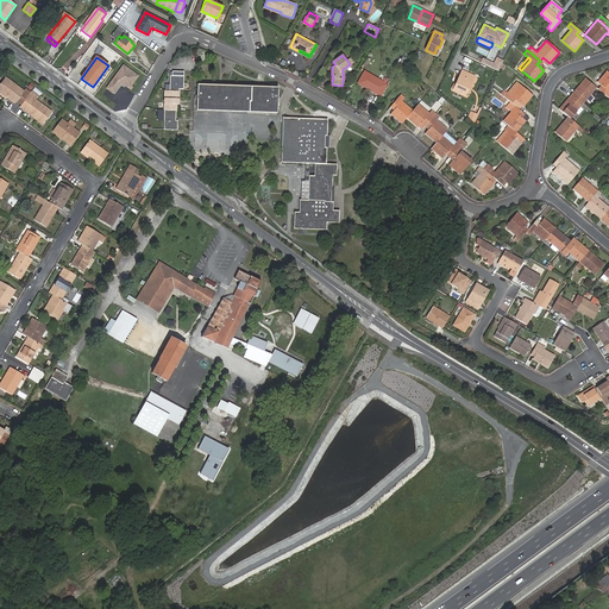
[(495,64),(493,68),(498,71),(503,61),(497,58),(495,64)]
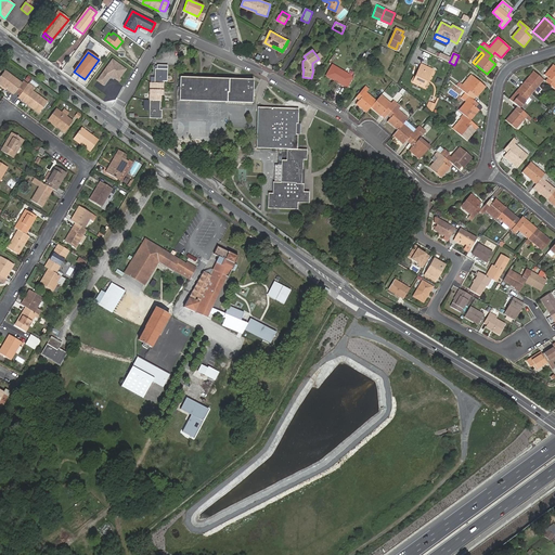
[(126,69),(112,60),(98,81),(103,85),(108,77),(113,77),(117,80),(126,69)]
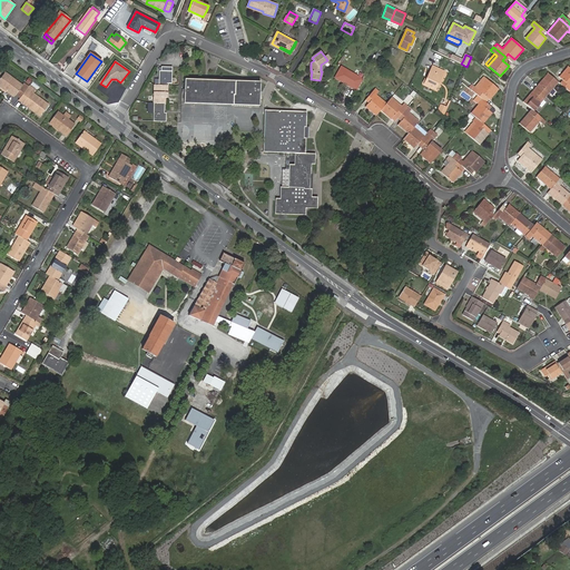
[(562,86),(569,91),(569,68),(568,66),(559,77),(566,82),(562,86)]
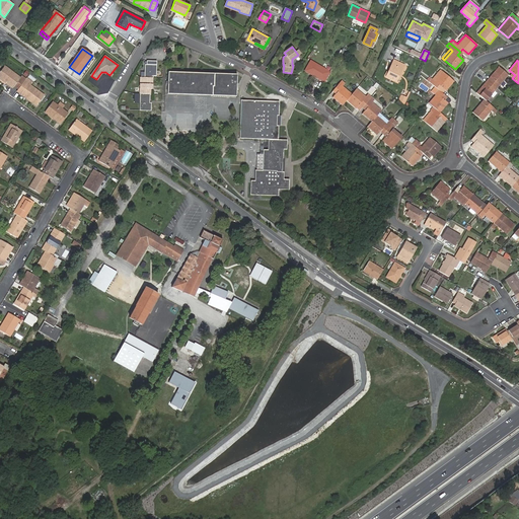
[(156,61),(147,61),(147,65),(145,65),(144,77),(141,77),(139,109),(151,110),(151,102),(149,102),(150,85),(151,85),(152,78),(153,76),(155,76),(156,61)]
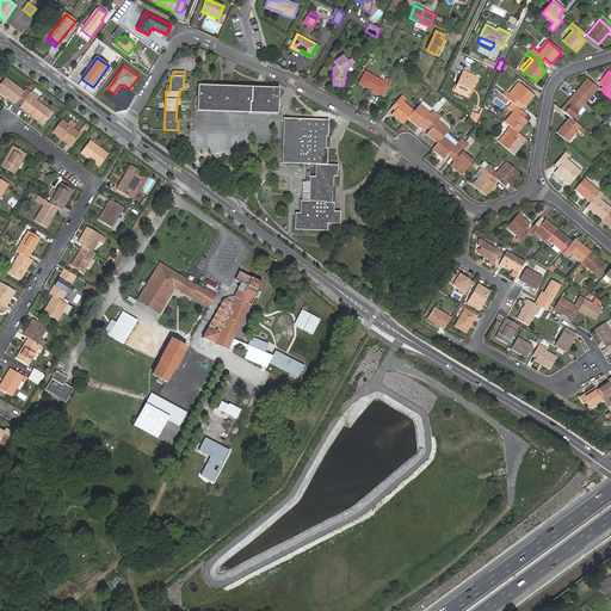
[(372,90),(383,94),(389,85),(366,72),(359,84),(371,91),(372,90)]
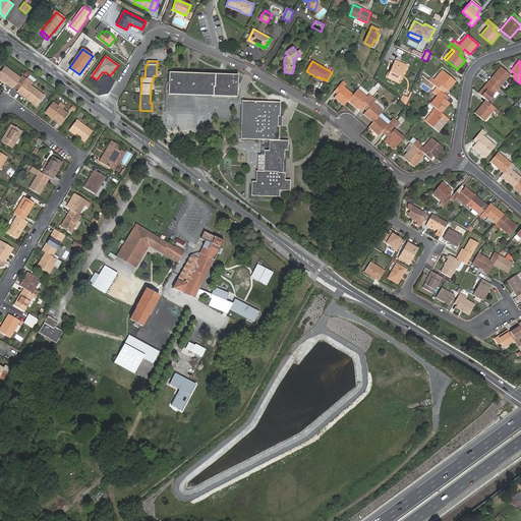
[(404,68),(394,64),(388,77),(398,81),(404,68)]
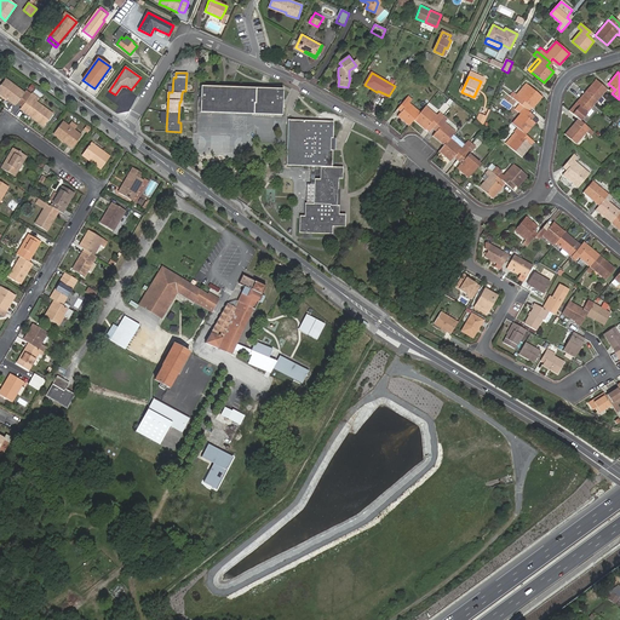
[(9,97),(7,99),(15,105),(16,103),(21,107),(28,97),(30,93),(26,90),(24,92),(5,79),(0,85),(0,93),(1,92),(9,97)]
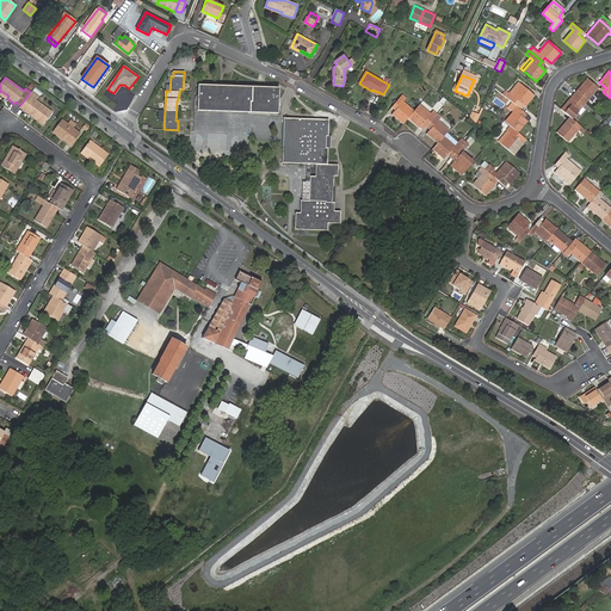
[(598,88),(587,79),(574,94),(585,103),(598,88)]
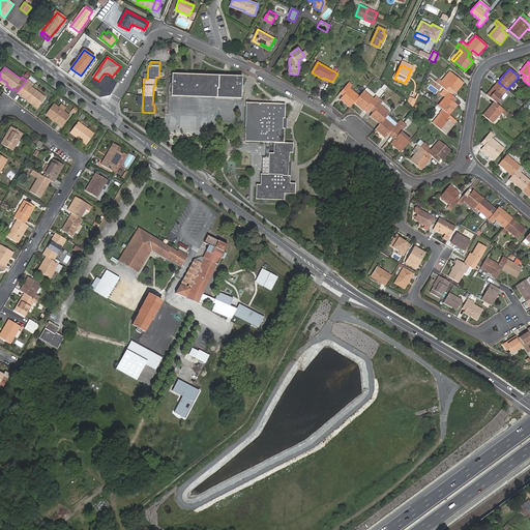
[(190,74),(172,74),(171,95),(240,98),(241,89),(241,85),(241,76),(225,76),(224,76),(222,76),(193,74),(190,74)]
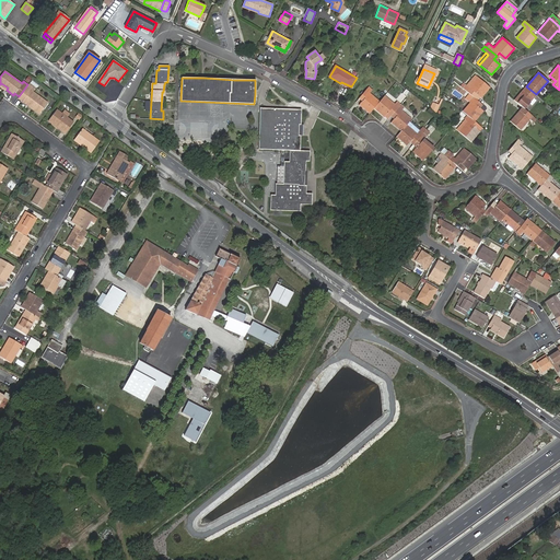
[(464,83),(461,86),(470,95),(474,92),(480,97),(489,88),(477,78),(468,88),(464,83)]
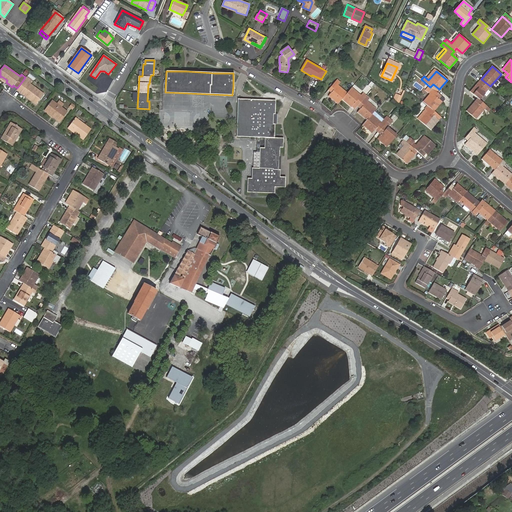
[(31,80),(26,77),(25,77),(23,80),(17,88),(16,90),(27,98),(28,95),(34,100),(32,102),(35,104),(43,94),(29,83),(31,80)]
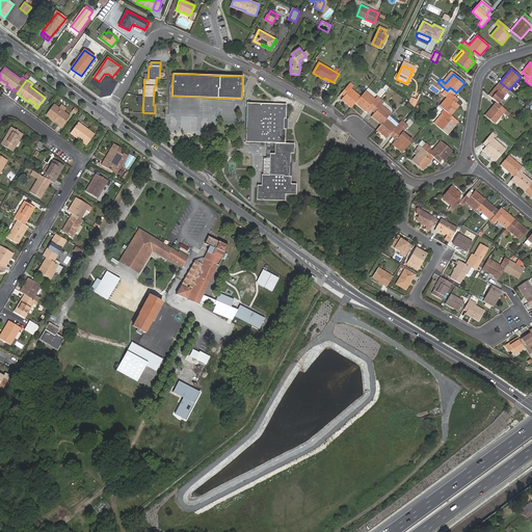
[(509,89),(500,82),(488,96),(496,102),(498,103),(509,89)]
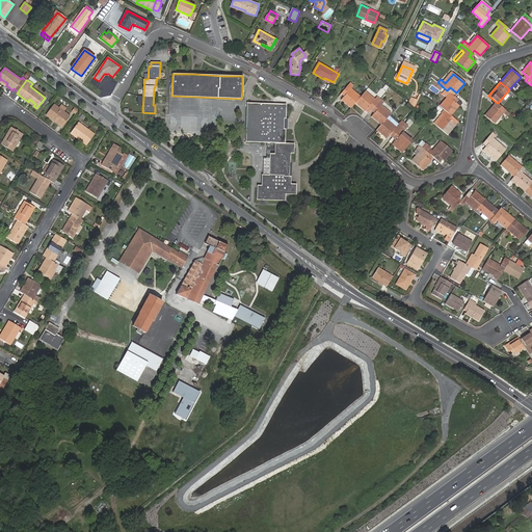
[(342,100),(351,108),(355,103),(361,97),(351,88),(354,86),(350,83),(343,91),(346,94),(342,100)]
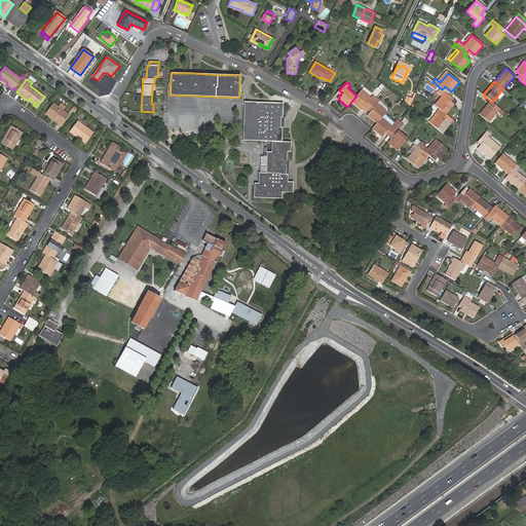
[(443,95),(435,105),(439,108),(446,114),(454,105),(448,100),(450,97),(442,89),(440,92),(443,95)]
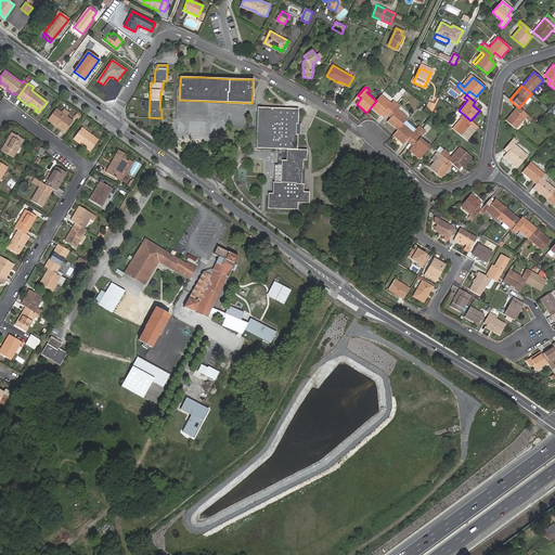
[(390,113),(397,104),(394,101),(391,104),(381,95),(376,101),(371,107),(381,116),(387,110),(390,113)]
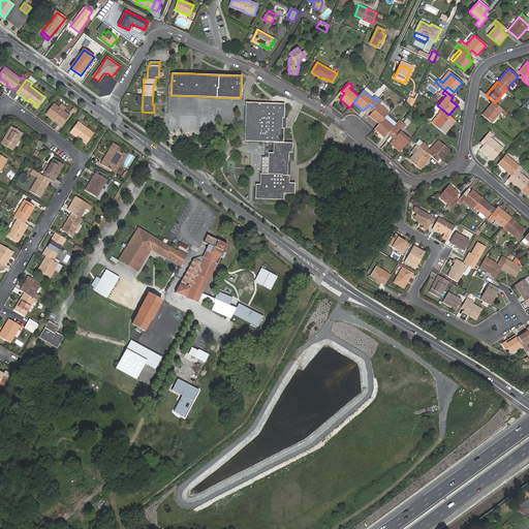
[(417,94),(411,91),(406,102),(412,106),(417,94)]
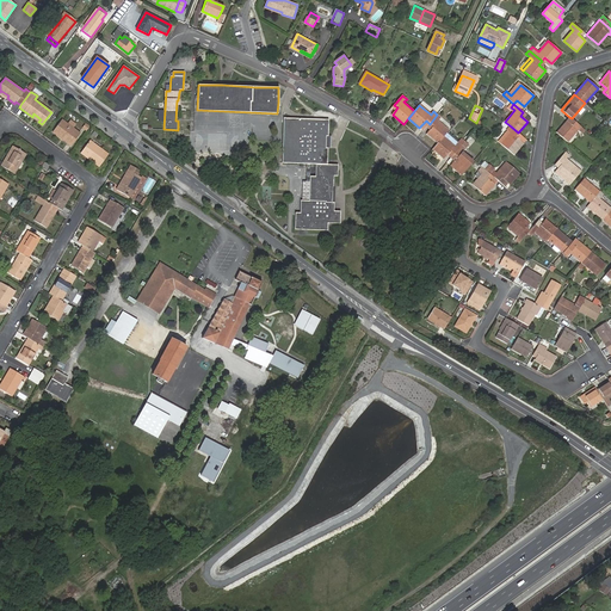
[(446,133),(449,130),(438,121),(440,117),(437,115),(430,124),(432,127),(427,134),(438,143),(444,136),(446,133)]
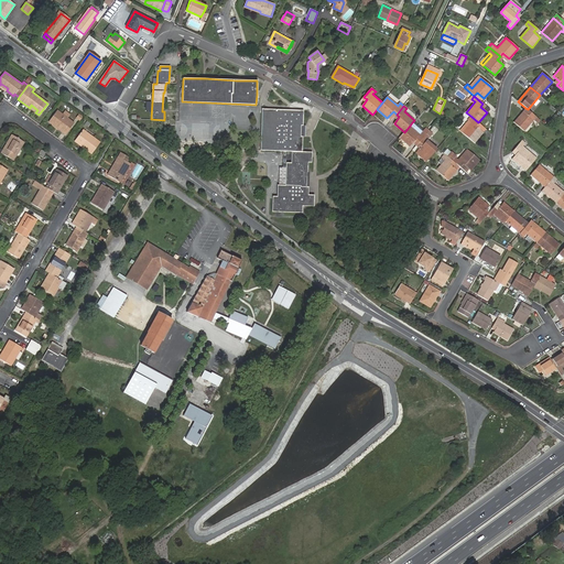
[(525,108),(513,122),(523,131),(533,119),(535,117),(528,109),(525,108)]
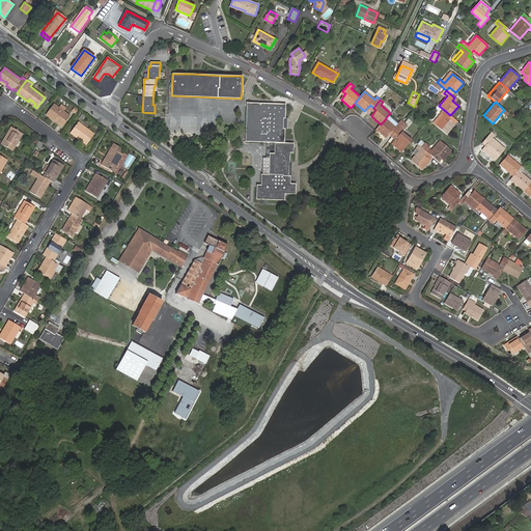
[(274,142),(284,143),(284,139),(285,129),(284,129),(284,122),(284,118),(285,118),(285,105),(258,103),(247,103),(246,130),(246,141),(274,142)]
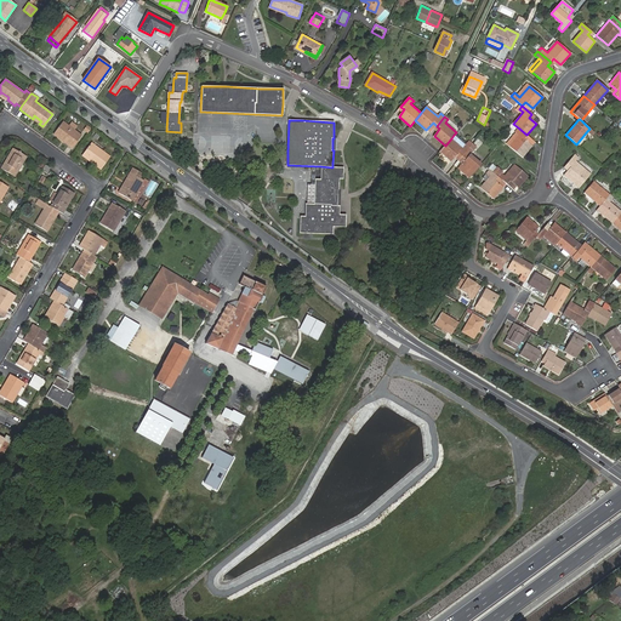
[(66,138),(63,142),(72,147),(80,135),(63,121),(53,134),(57,137),(60,135),(66,138)]
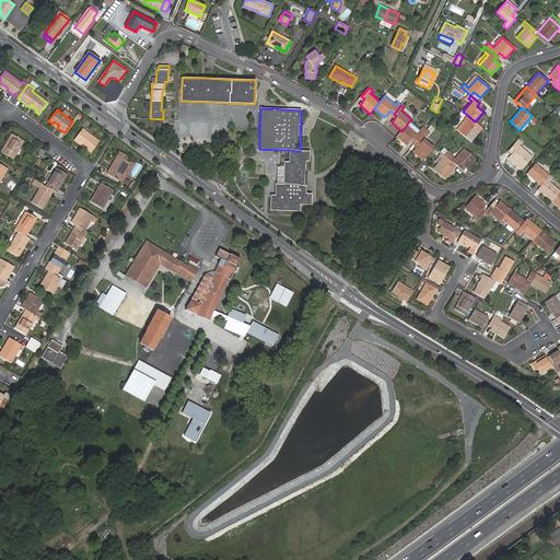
[(458,131),(471,142),(479,131),(474,126),(476,123),(475,121),(467,115),(464,118),(467,121),(458,131)]
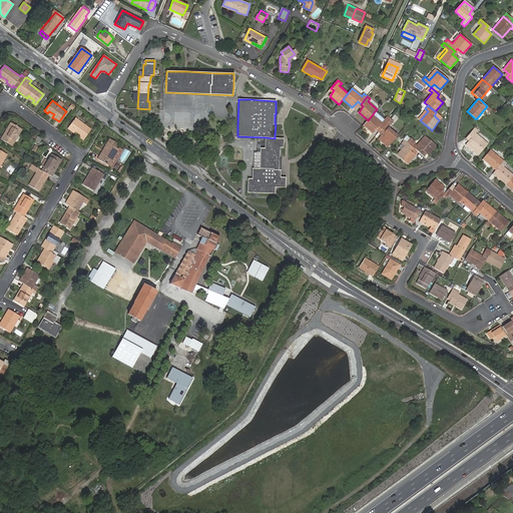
[(373,114),(382,122),(385,119),(375,111),(373,114)]
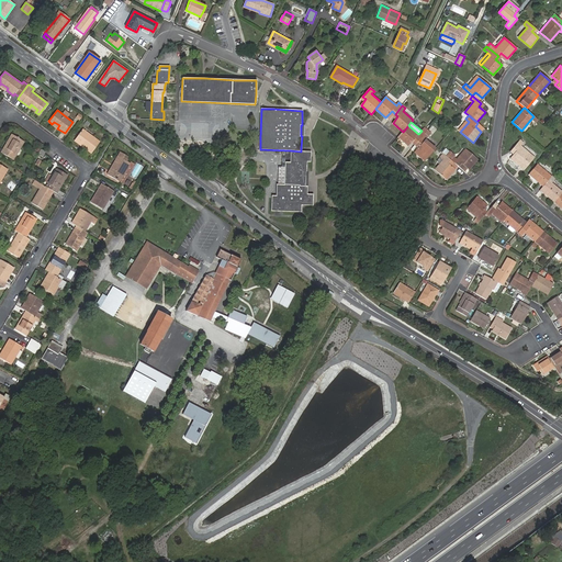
[(403,132),(398,137),(397,137),(408,146),(414,139),(417,143),(428,130),(425,127),(422,131),(418,134),(408,125),(403,132)]
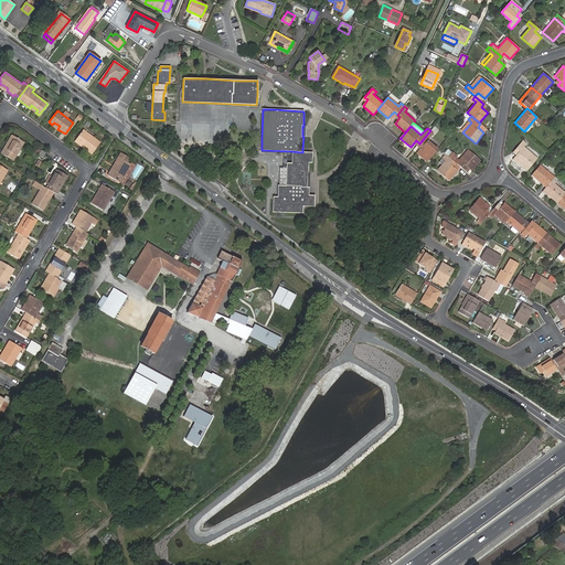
[(89,148),(87,150),(91,153),(99,142),(83,130),(75,141),(81,146),(83,144),(89,148)]
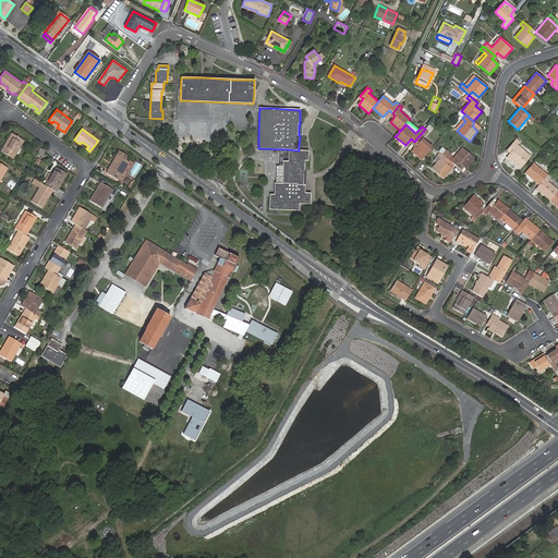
[(425,129),(414,142),(417,144),(412,152),(422,160),(433,148),(422,140),(428,132),(425,129)]
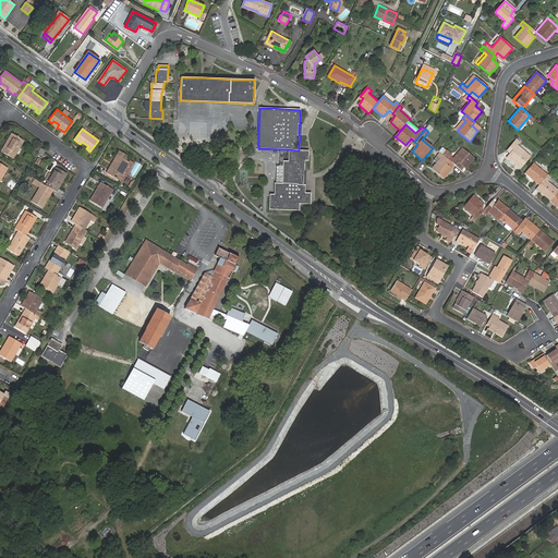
[(8,145),(5,144),(1,150),(13,158),(24,141),(12,133),(10,136),(12,138),(8,145)]
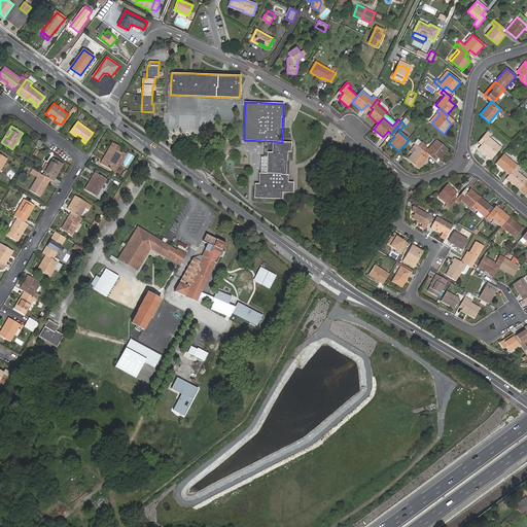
[(491,134),(488,131),(481,140),(483,143),(478,149),(490,160),(500,147),(488,137),(491,134)]
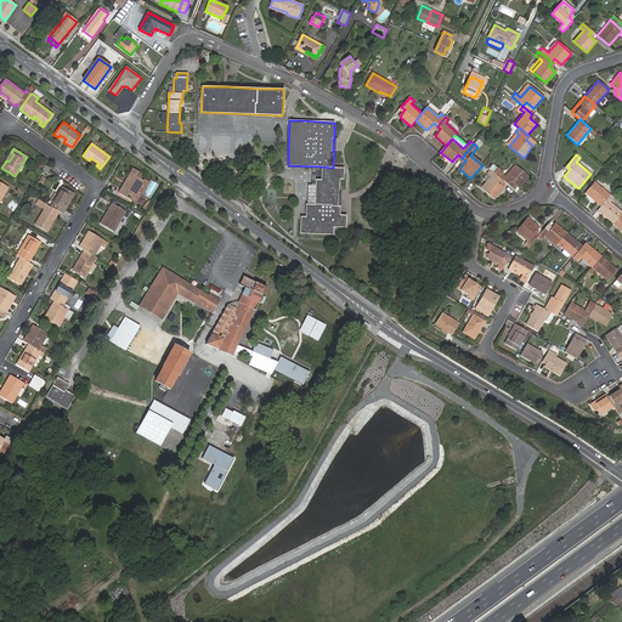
[(499,177),(508,185),(512,181),(519,188),(529,177),(515,165),(505,176),(502,174),(499,177)]
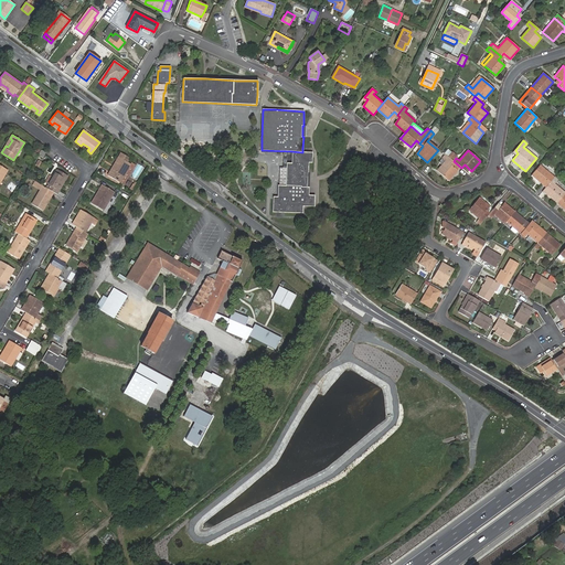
[(302,152),(291,151),(291,163),(287,162),(286,185),(278,185),(277,196),(274,196),(273,212),(304,213),(304,206),(315,206),(315,195),(309,194),(309,188),(308,187),(308,179),(308,172),(309,162),(312,162),(312,157),(312,152),(302,152)]
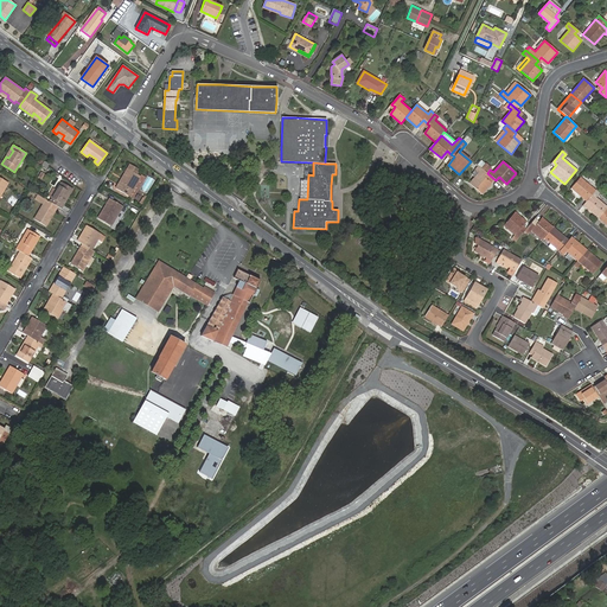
[(131,164),(127,170),(125,174),(126,176),(122,181),(120,180),(116,187),(128,196),(131,192),(135,195),(141,184),(136,181),(140,177),(136,174),(139,170),(131,164)]
